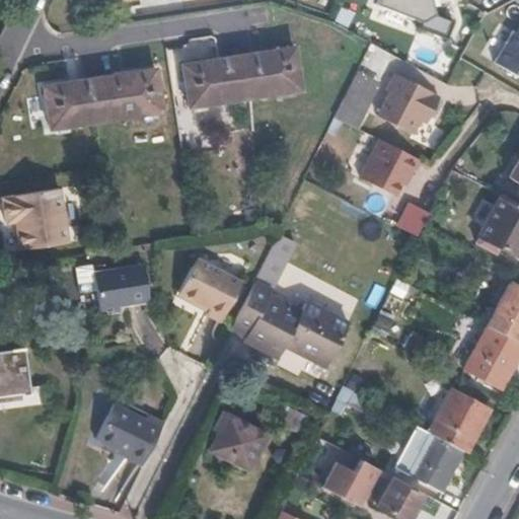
[(376,0),(375,4),(424,22),(436,14),(432,0),(376,0)]
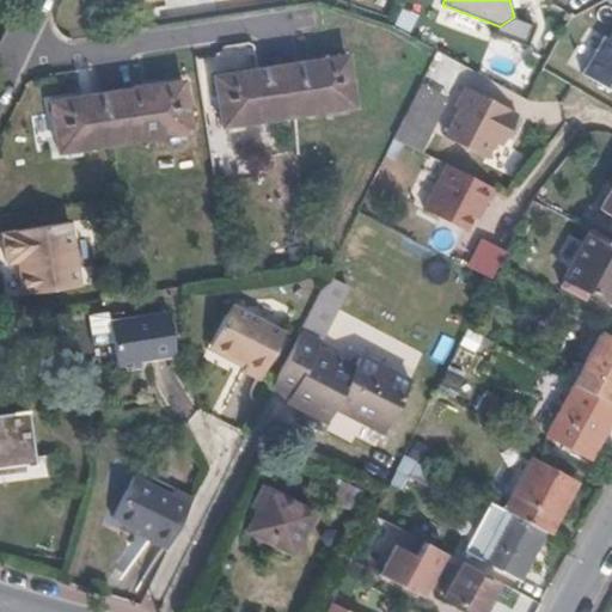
[(582,74),(611,91),(611,41),(605,36),(582,74)]
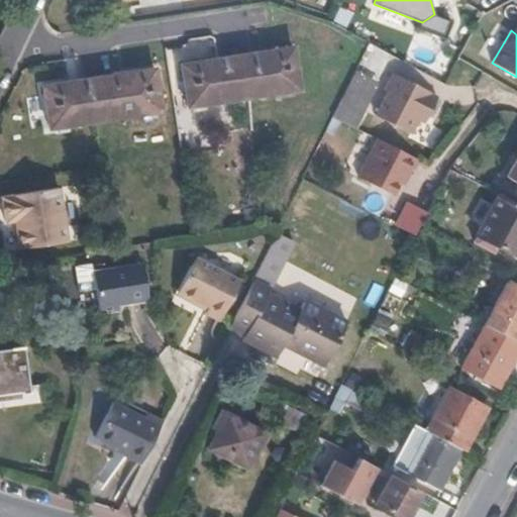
[(257,49),(241,53),(246,97),(253,96),(302,89),(297,44),(257,49)]
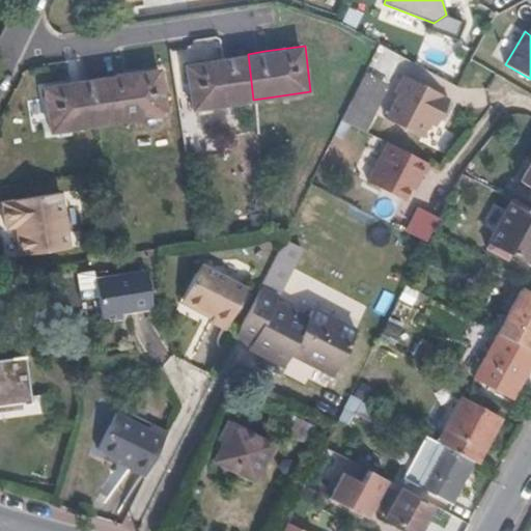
[(190,62),(198,107),(253,100),(248,54),(242,55),(232,56),(190,62)]
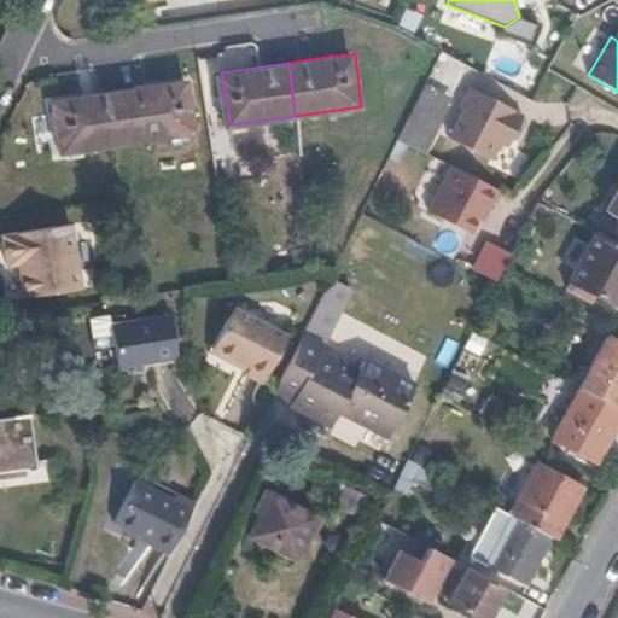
[(197,129),(188,79),(141,85),(122,87),(129,139),(197,129)]
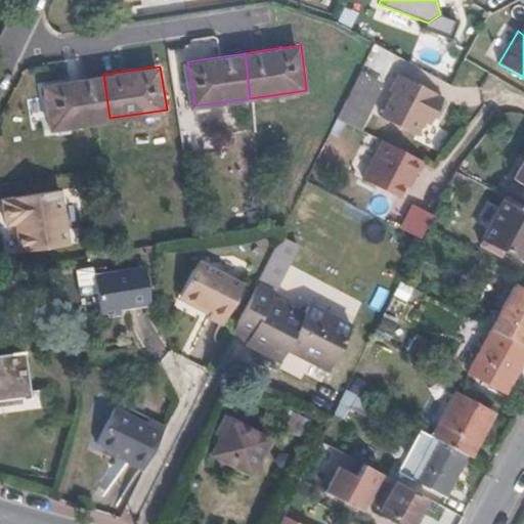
[(420,116),(423,110),(429,114),(439,94),(433,91),(434,89),(397,71),(388,87),(392,89),(378,113),(411,130),(420,116)]
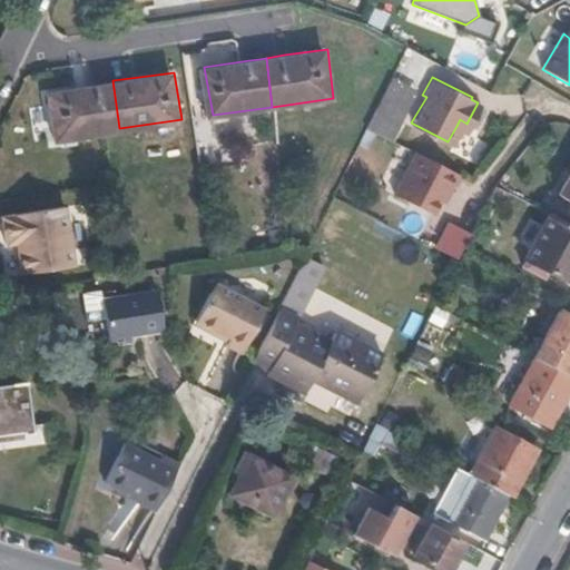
[(370,128),(397,137),(415,88),(387,78),(370,128)]
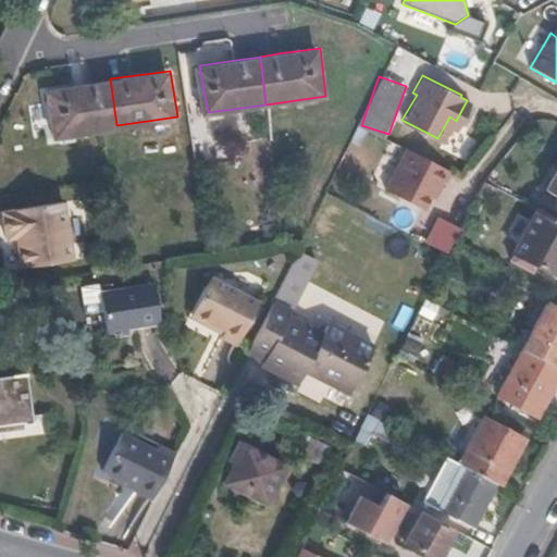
[(110,126),(116,125),(110,78),(96,81),(52,87),(60,134),(110,126)]
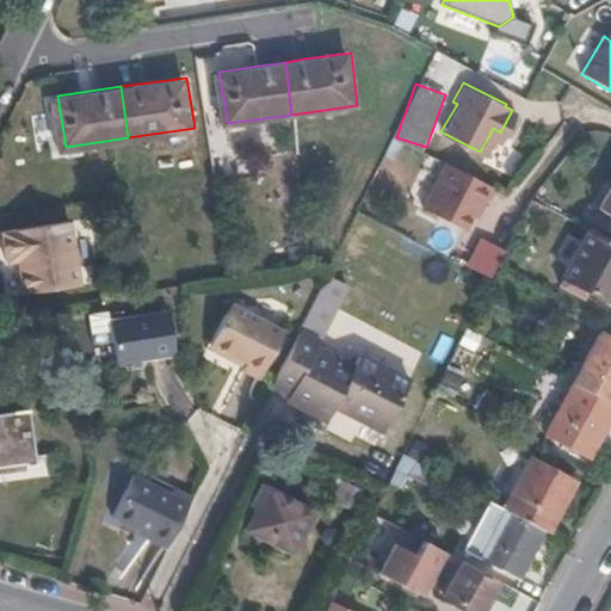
[(500,133),(493,128),(489,135),(495,139),(500,133)]
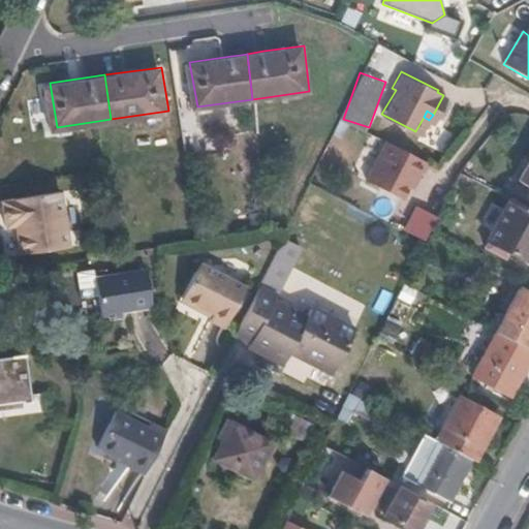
[(413,178),(417,179),(426,162),(390,144),(369,182),(403,199),(409,187),(413,178)]
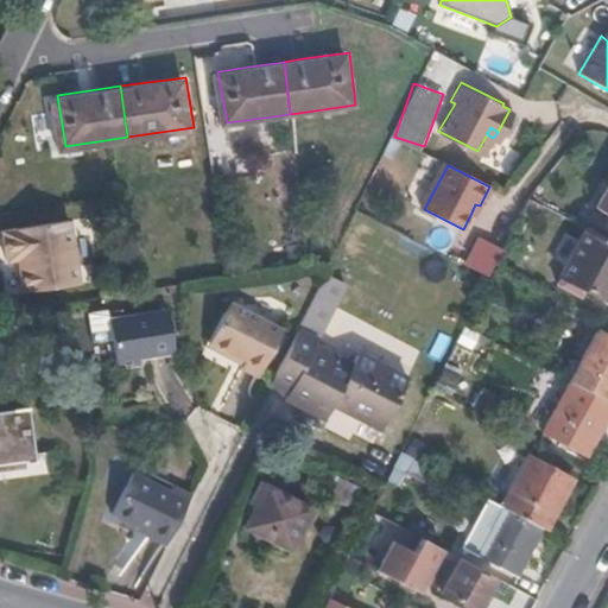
[(474,217),(480,206),(475,204),(470,215),(474,217)]
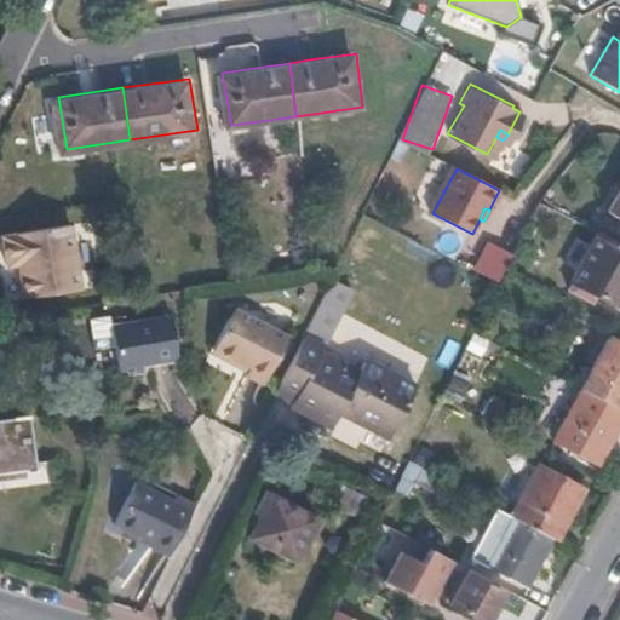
[(86,283),(76,219),(7,229),(12,259),(24,258),(29,292),(86,283)]
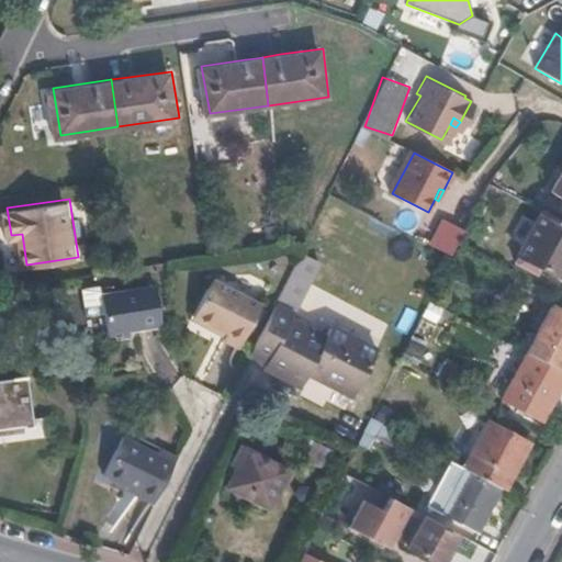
[(520,254),(561,276),(561,274),(561,218),(544,210),(520,254)]
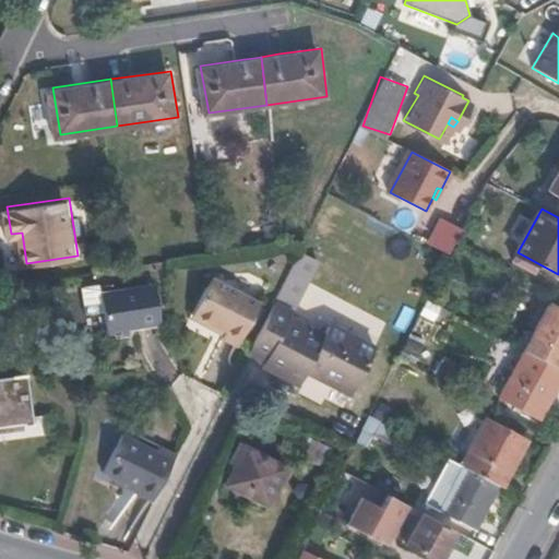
[(449,253),(461,227),(438,216),(426,242),(449,253)]
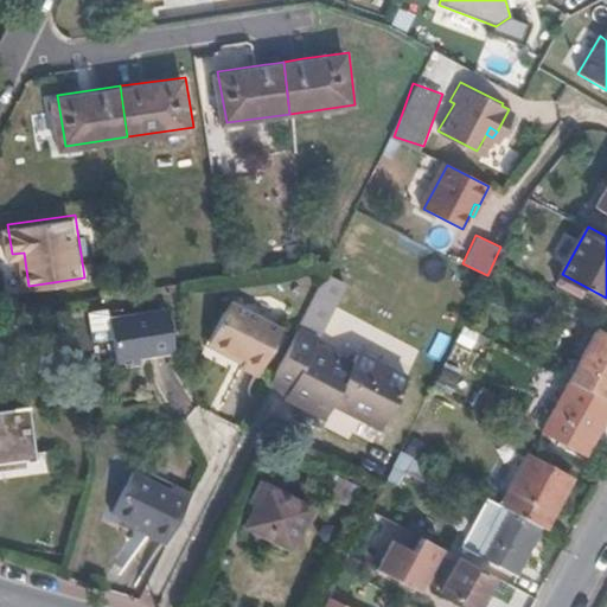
[(259,379),(283,332),(229,305),(210,343),(247,362),(242,371),(259,379)]
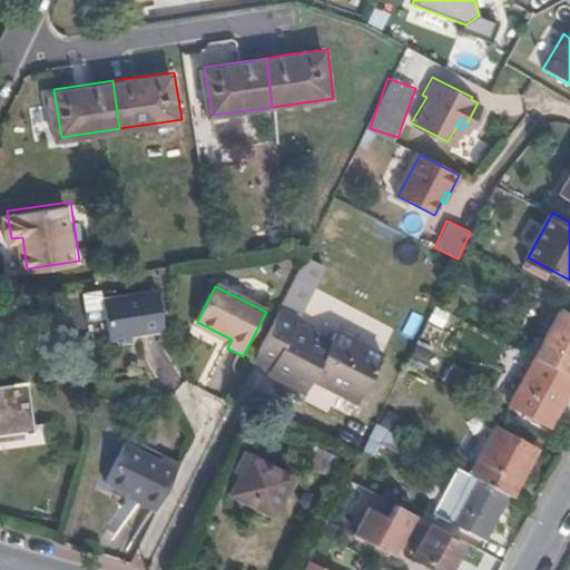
[(164,333),(157,291),(104,298),(107,322),(110,347),(133,344),(131,336),(164,333)]
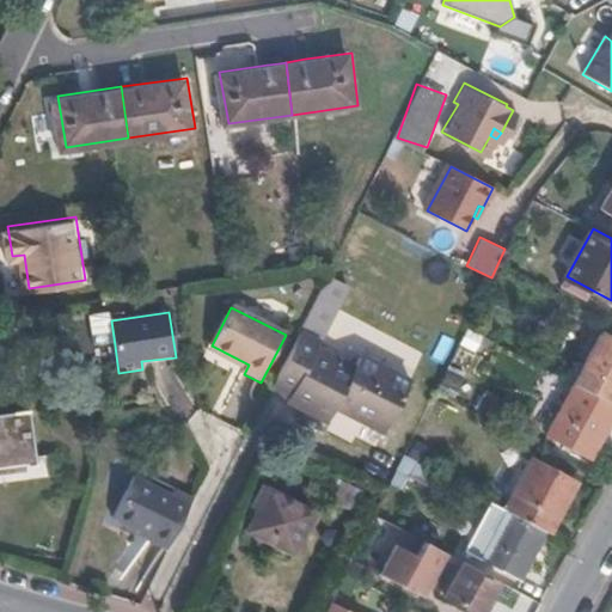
[(115,346),(111,320),(110,314),(90,318),(95,348),(115,346)]
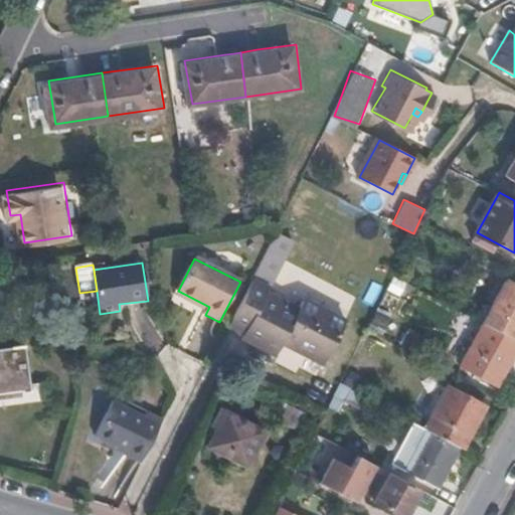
[(484,322),(512,338),(514,332),(514,285),(505,280),(484,322)]
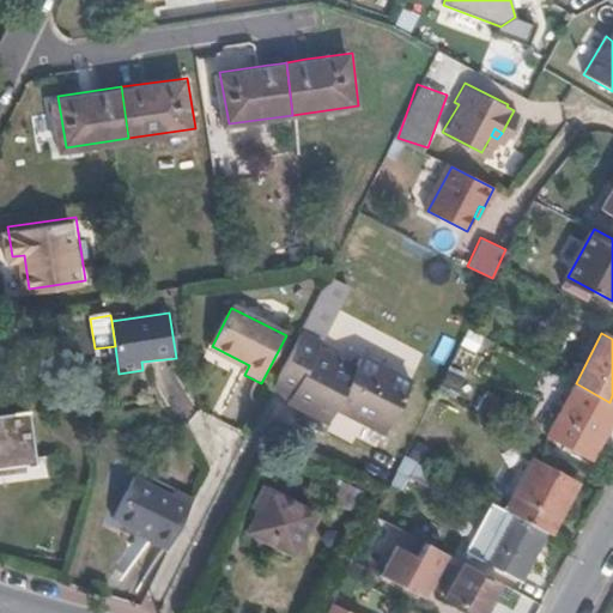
[(381,431),(408,380),(353,351),(349,362),(299,335),(273,389),(297,401),(293,408),(321,422),(329,405),(381,431)]
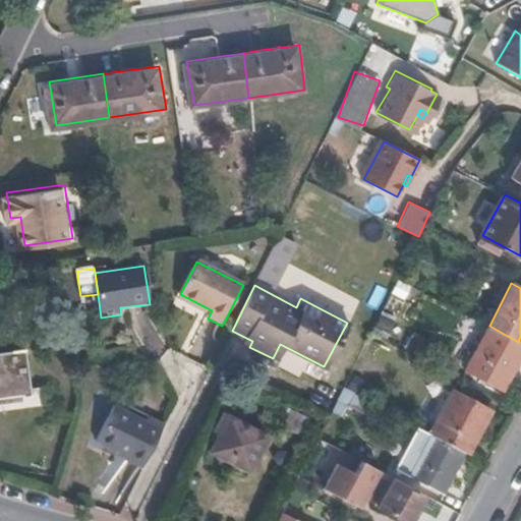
[(520,342),(518,342),(489,326),(467,370),(502,389),(520,352),(520,342)]
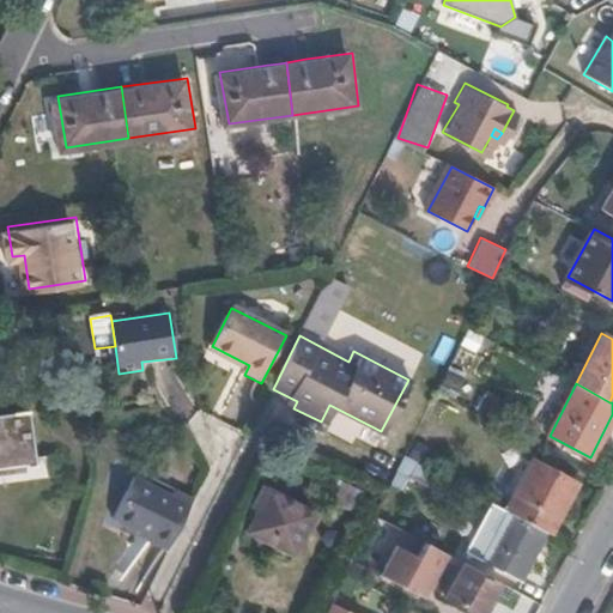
[(0,473),(37,468),(29,408),(0,412),(0,473)]
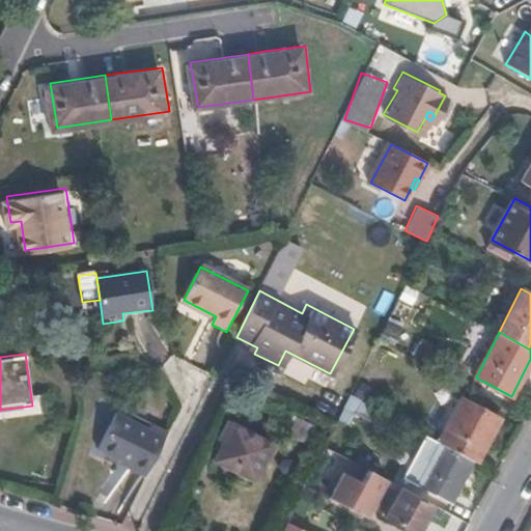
[(343,403),(376,421),(384,410),(350,392),(343,403)]
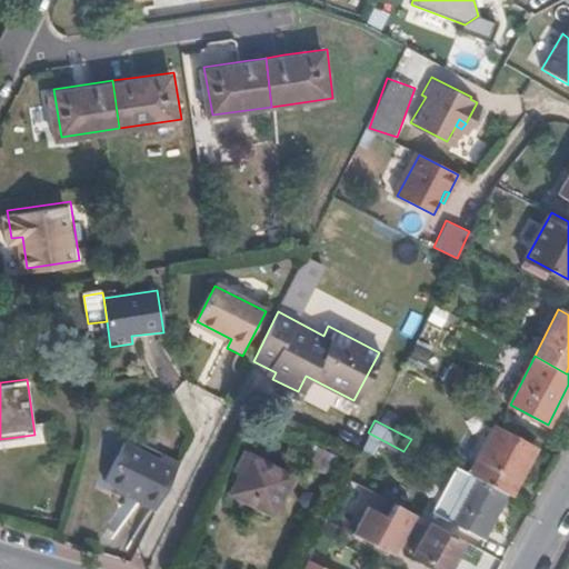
[(509,492),(511,493),(536,449),(493,427),(470,471),(475,473),(509,492)]
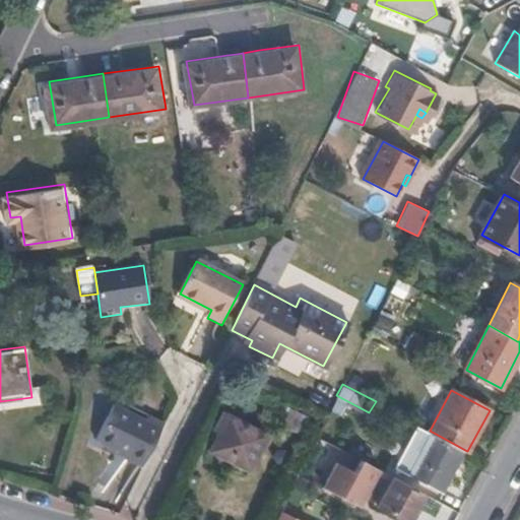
[(144,466),(166,424),(149,415),(148,419),(117,404),(100,440),(130,455),(128,458),(144,466)]
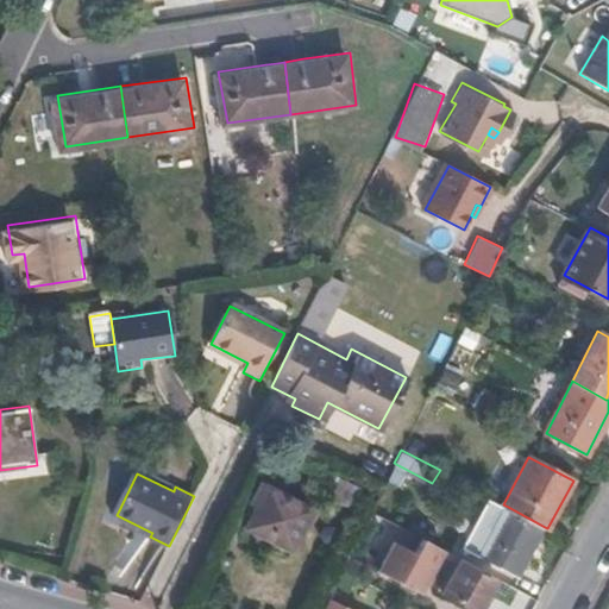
[(293,547),(312,509),(258,482),(250,500),(256,502),(245,523),(293,547)]
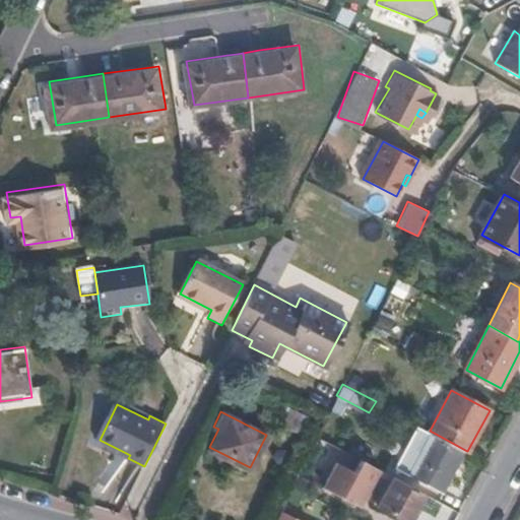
[(434,433),(412,473),(444,491),(447,483),(465,450),(434,433)]
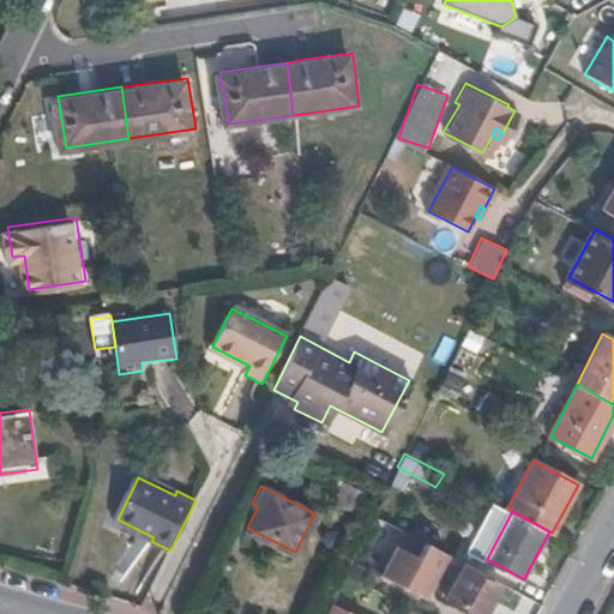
[(426,596),(450,552),(429,541),(421,553),(401,542),(384,572),(426,596)]
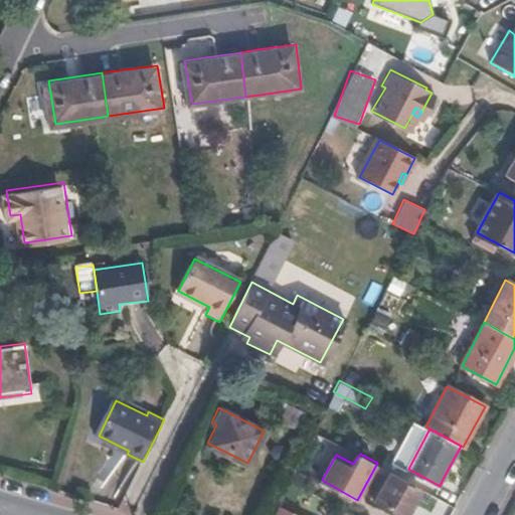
[(406,514),(422,487),(391,471),(376,501),(401,514),(406,514)]
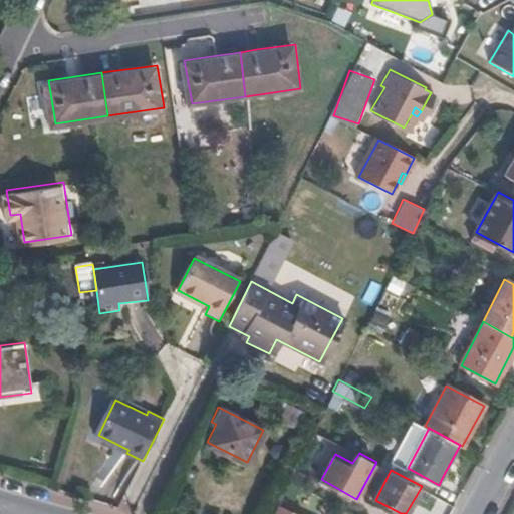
[(442,478),(439,485),(434,493),(457,506),(465,491),(442,478)]
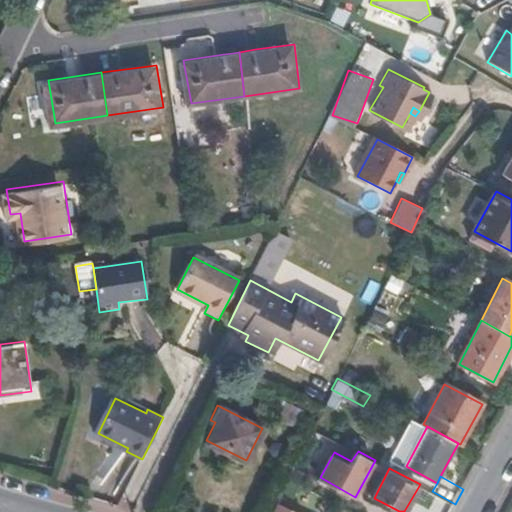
[(294,511),(273,503),(268,511),(294,511)]
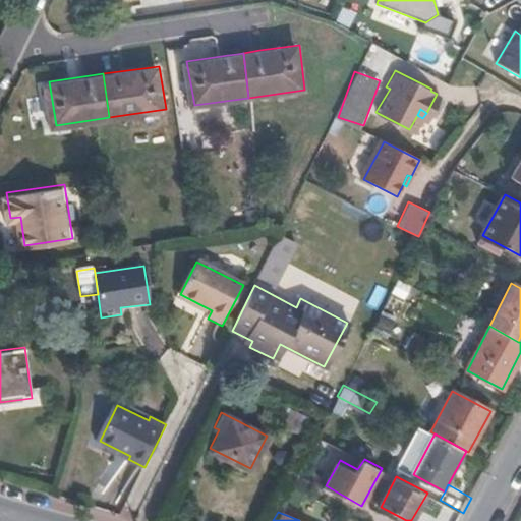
[(336,520),(356,520),(340,512),(336,520)]
